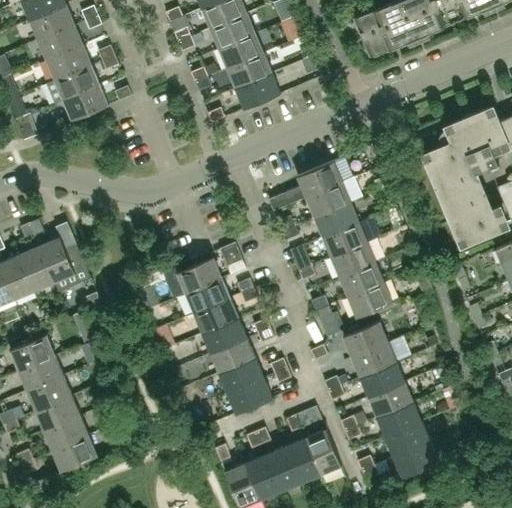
[(66,6),(63,0),(24,0),(23,1),(31,21),(66,6)]
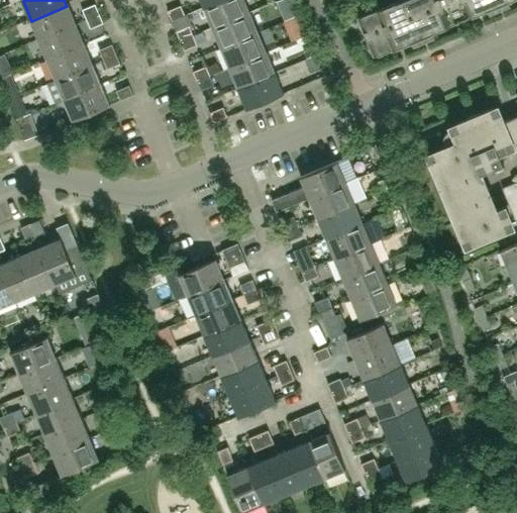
[(224,0),(200,0),(204,8),(224,0)]
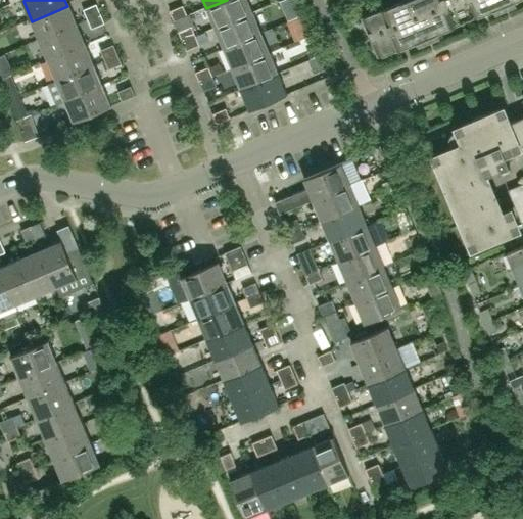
[(251,14),(245,0),(227,0),(206,8),(216,29),(251,14)]
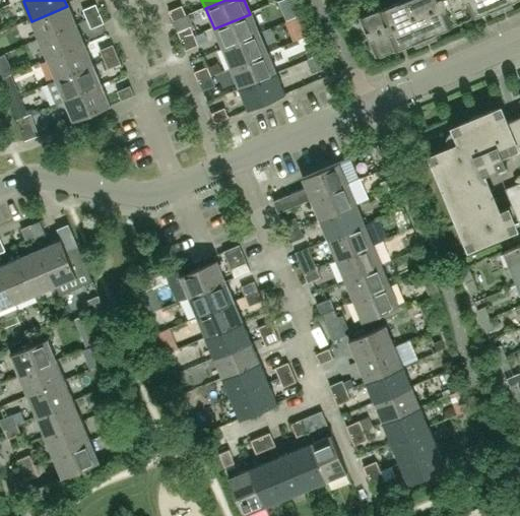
[(513,8),(511,4),(519,0),(401,0),(403,3),(360,21),(376,61),(414,45),(416,50),(437,41),(435,37),(491,12),(493,17),(513,8)]
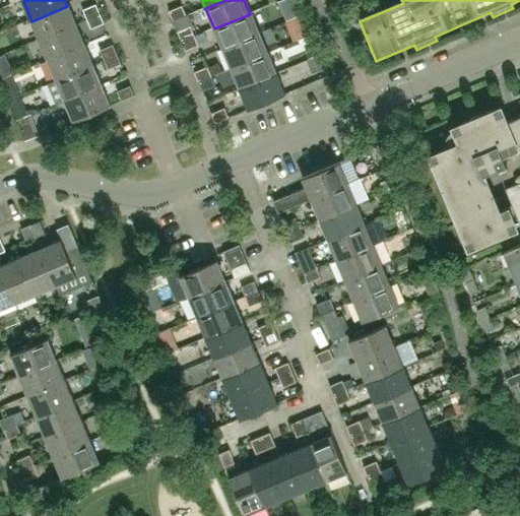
[(75,26),(67,6),(31,21),(40,42),(75,26)]
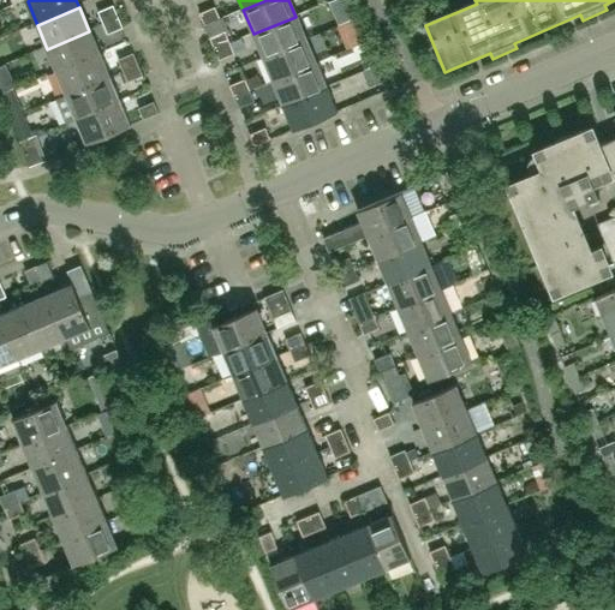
[(118,19),(113,7),(97,15),(102,25),(118,19)]
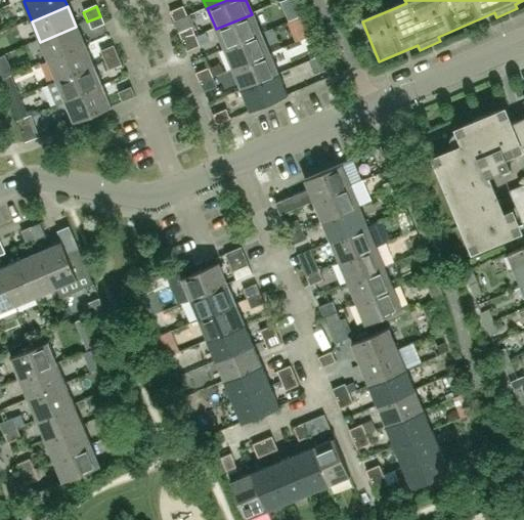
[(186,18),(183,9),(170,14),(173,24),(186,18)]
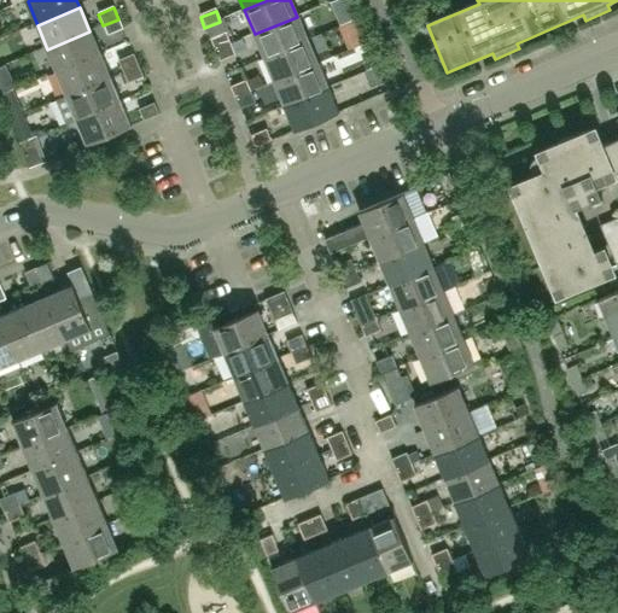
[(308,41),(297,17),(255,34),(264,58),(308,41)]
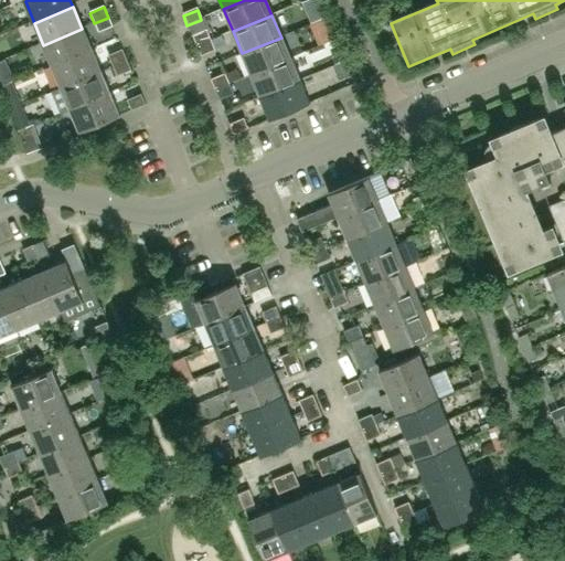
[(113,28),(108,18),(94,23),(98,34),(113,28)]
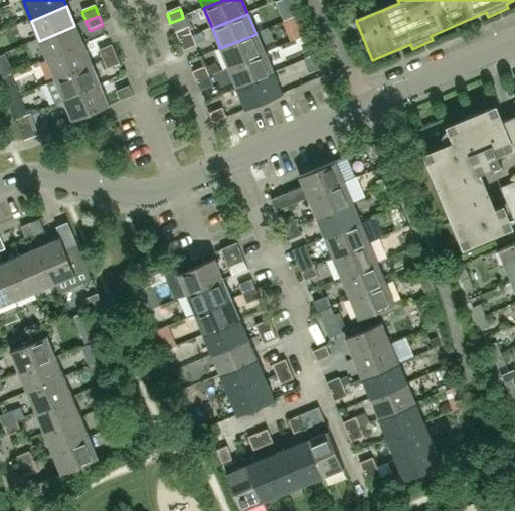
[(186,20),(191,33),(203,29),(198,16),(186,20)]
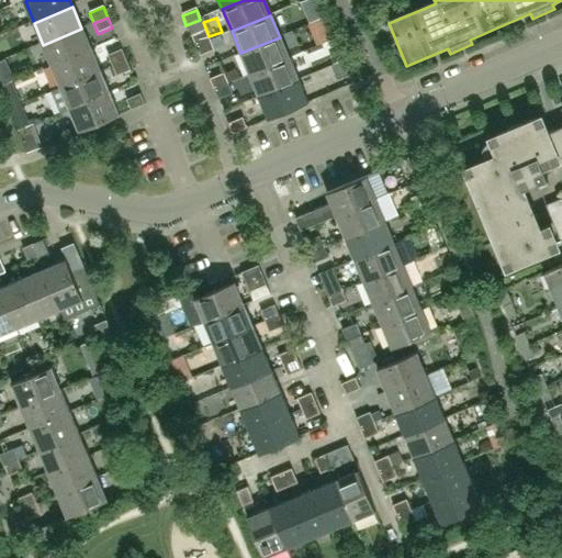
[(90,51),(81,29),(43,45),(52,67),(90,51)]
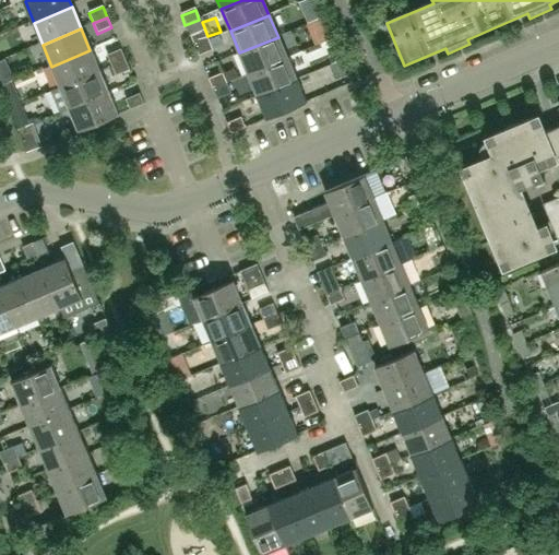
[(209,42),(204,32),(190,37),(194,48),(209,42)]
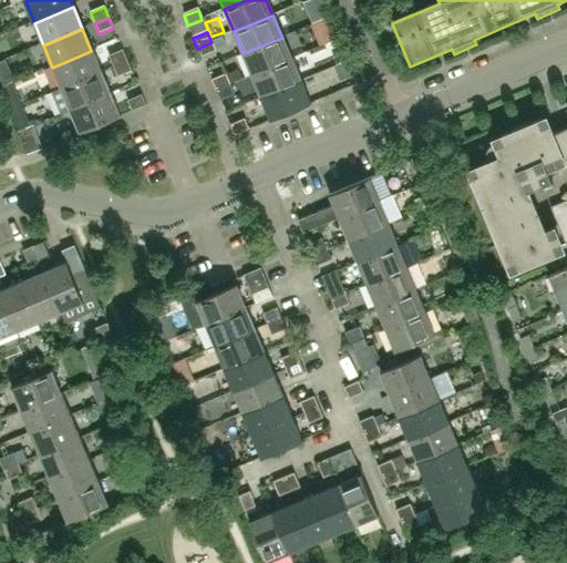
[(291,60),(282,38),(243,53),(253,77),(291,60)]
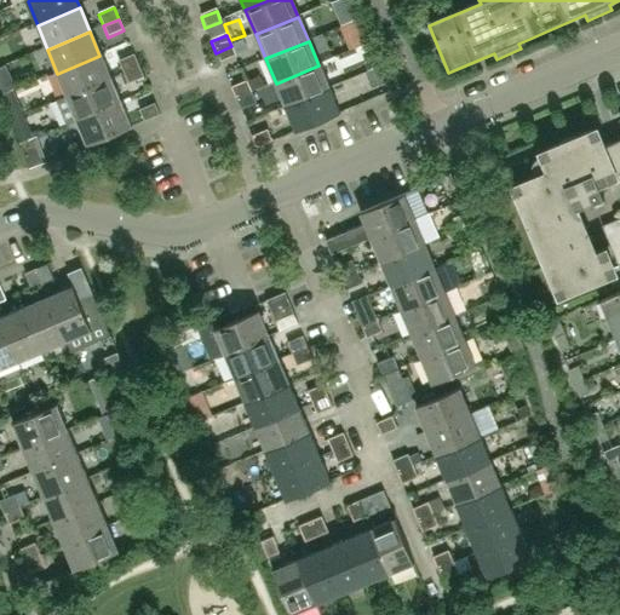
[(236,58),(231,46),(216,53),(220,64),(236,58)]
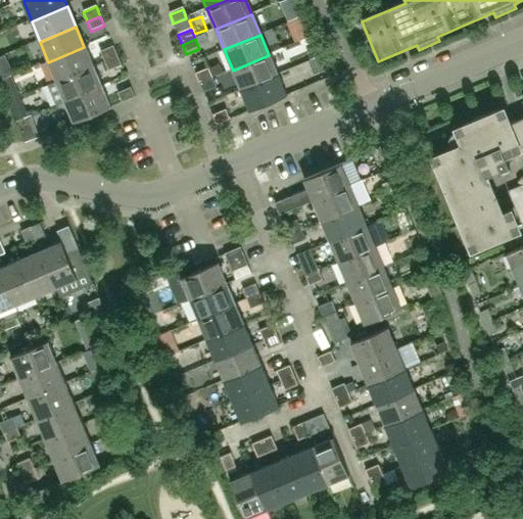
[(93,67),(84,47),(48,62),(57,83),(93,67)]
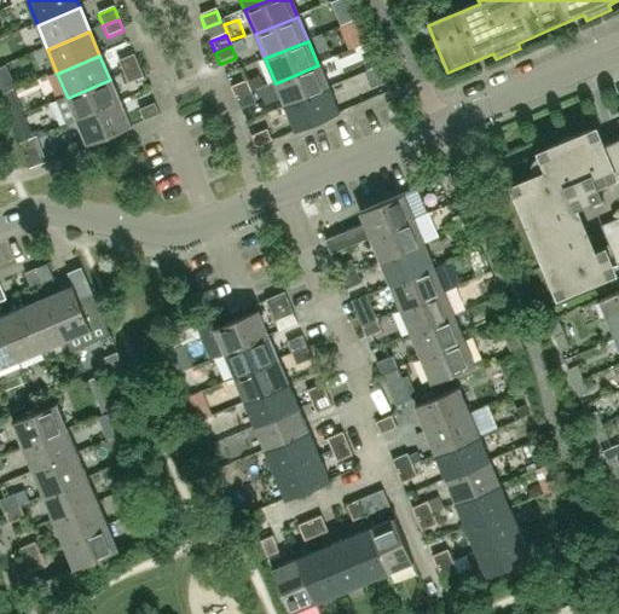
[(138,68),(133,56),(119,63),(123,74),(138,68)]
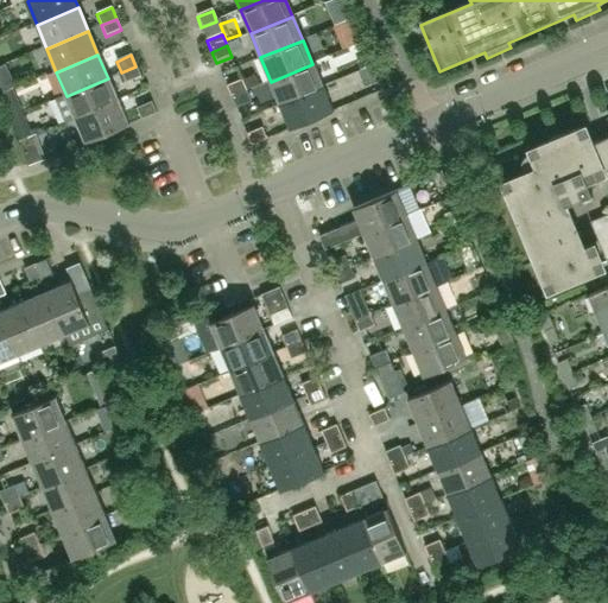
[(322,88),(312,64),(271,82),(280,106),(322,88)]
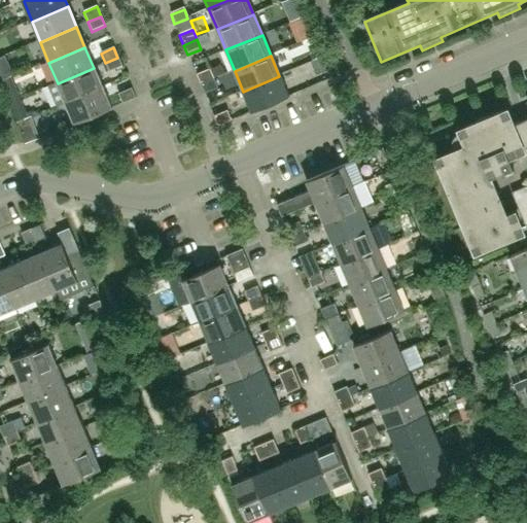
[(0,59),(0,82),(0,83),(13,77),(5,58),(0,59)]
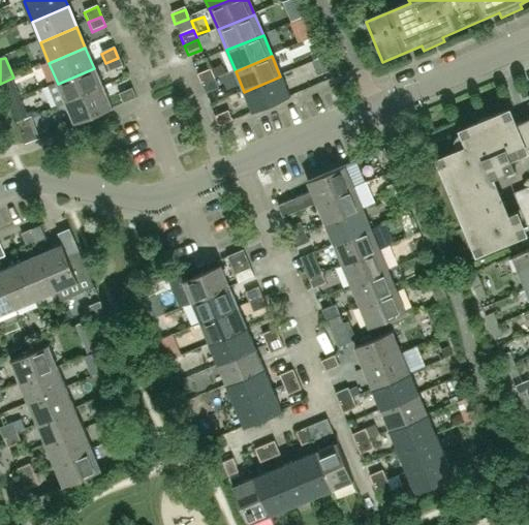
[(122,67),(118,58),(105,63),(110,72),(122,67)]
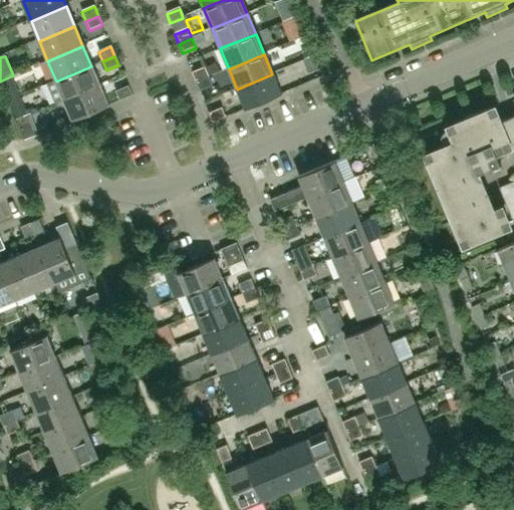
[(91,66),(56,81),(47,85),(55,105),(64,101),(99,86),(91,66)]
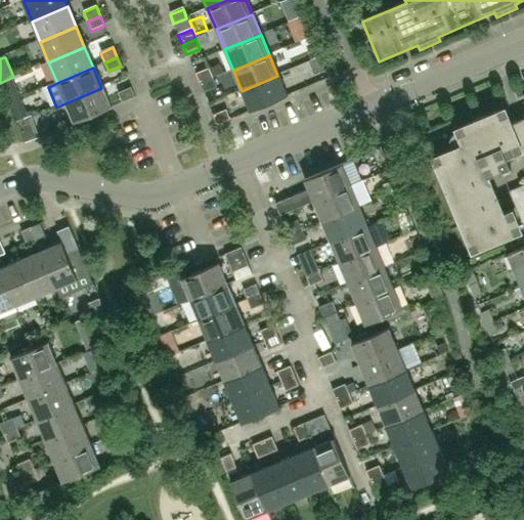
[(212,80),(208,70),(195,76),(200,85),(212,80)]
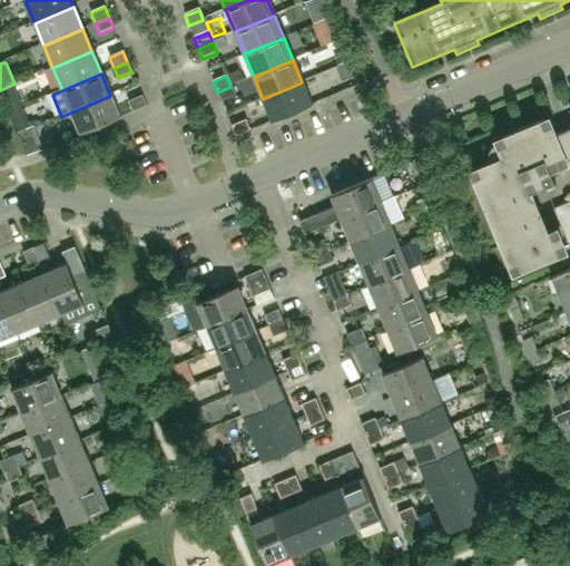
[(311,104),(302,83),(263,99),(266,108),(272,120),(271,122),(272,123),(306,108),(313,106),(312,104),(311,104)]
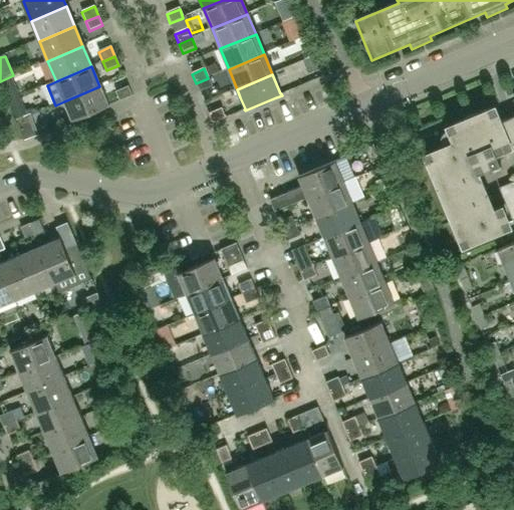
[(213,88),(208,78),(196,83),(200,93),(213,88)]
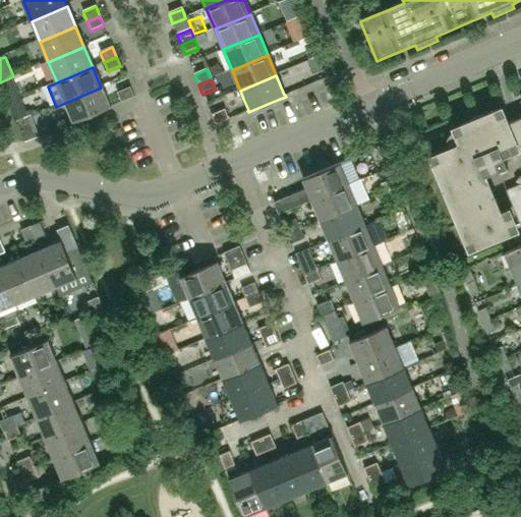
[(109,107),(106,99),(101,88),(65,103),(74,122),(72,123),(73,124),(111,108),(110,107),(109,107)]
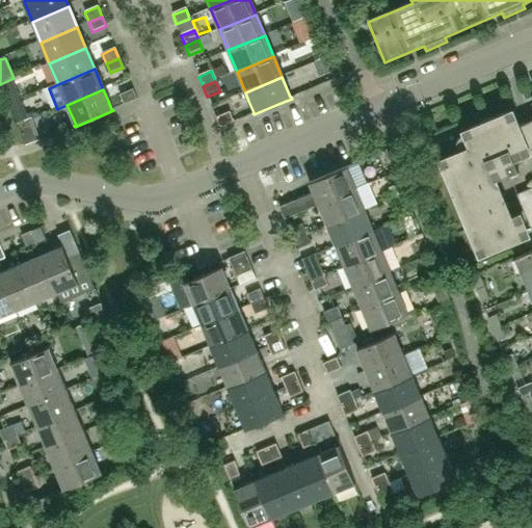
[(4,94),(9,105),(19,101),(14,90),(4,94)]
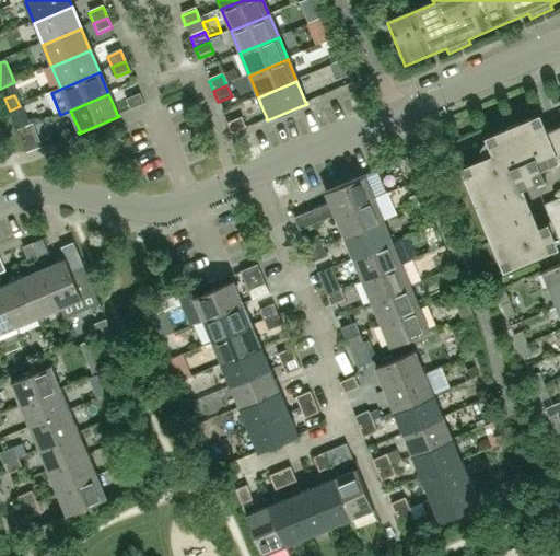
[(143,106),(139,95),(126,101),(130,112),(143,106)]
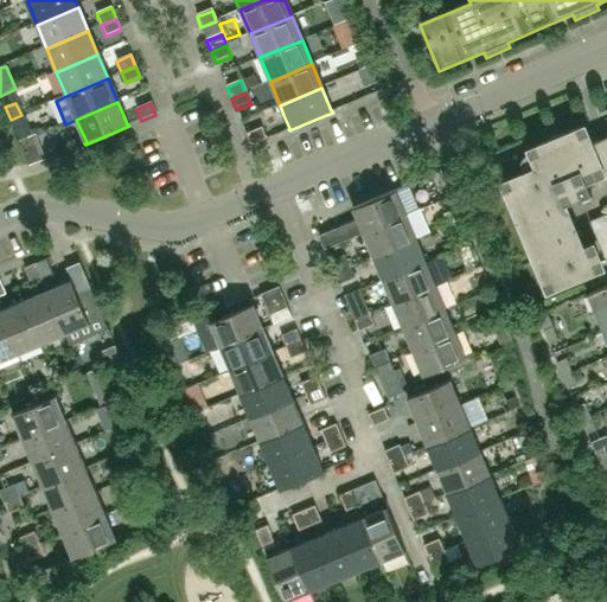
[(21,115),(11,120),(14,129),(16,130),(26,126),(21,115)]
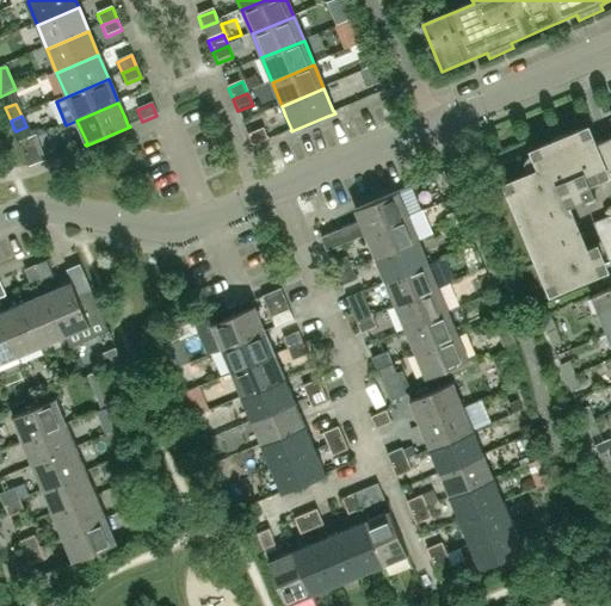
[(610,141),(598,147),(590,128),(530,152),(532,158),(531,159),(530,160),(529,160),(529,161),(528,162),(526,164),(526,165),(525,167),(525,168),(525,169),(524,171),(524,172),(524,173),(525,175),(525,177),(504,185),(550,298),(610,272),(598,245),(588,249),(571,206),(594,197),(591,186),(610,178),(610,177),(609,174),(610,173),(610,172),(610,141)]
